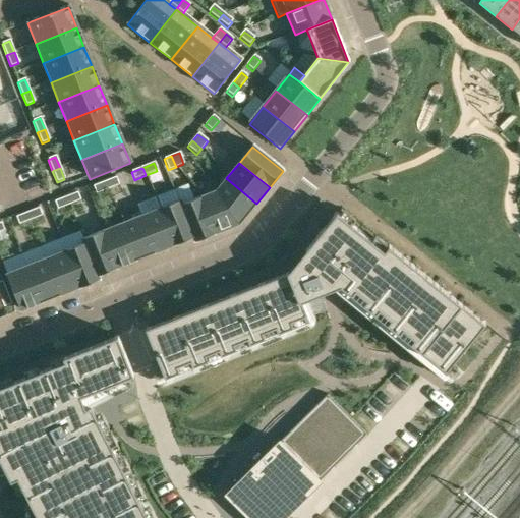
[(104,182),(107,190),(118,186),(115,178),(104,182)]
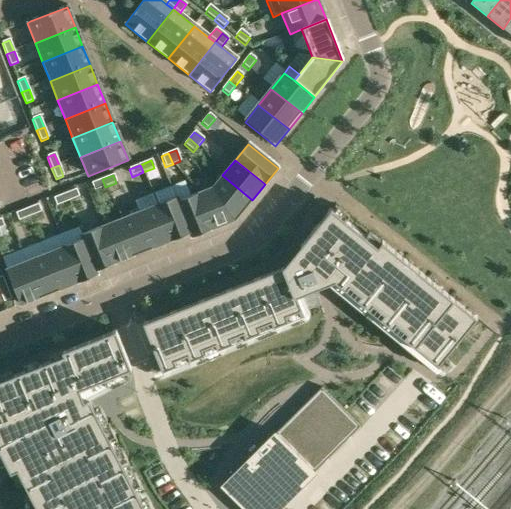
[(252,200),(222,175),(211,189),(235,221),(252,200)]
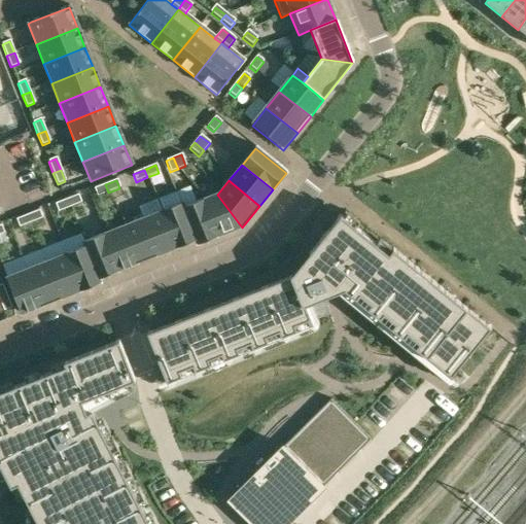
[(108,193),(105,184),(94,189),(97,197),(108,193)]
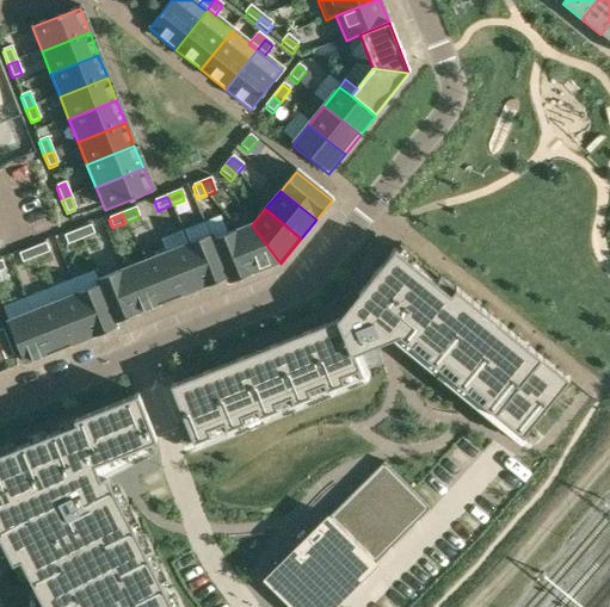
[(252,225),(234,233),(251,276),(281,264),(252,225)]
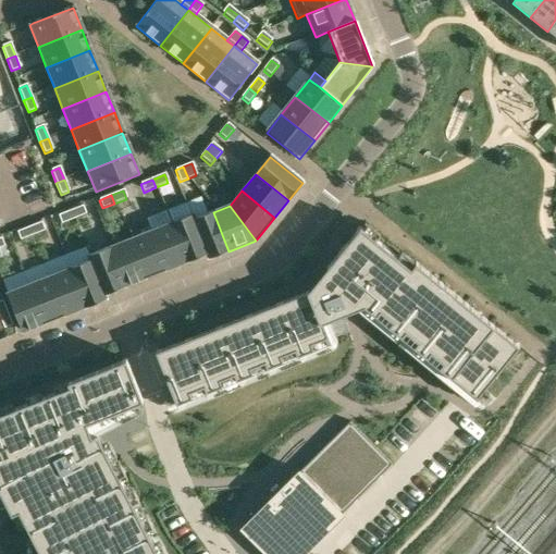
[(82,207),(70,212),(73,220),(85,216),(82,207)]
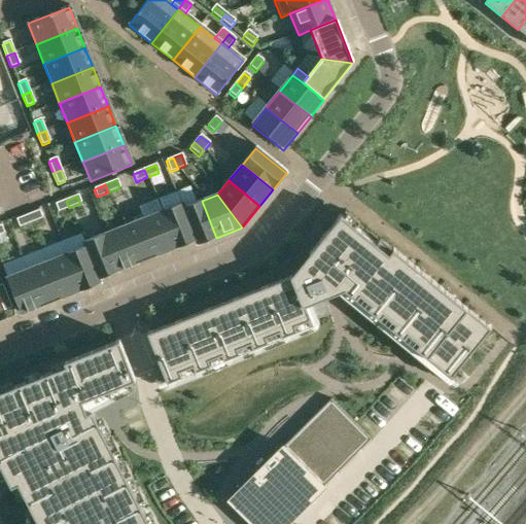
[(69,208),(66,201),(55,205),(58,213),(69,208)]
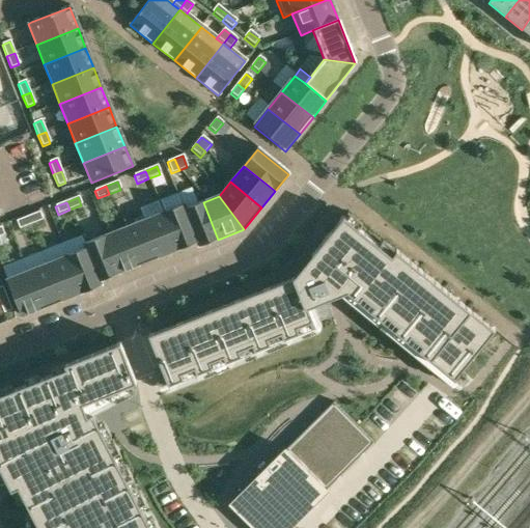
[(182,205),(198,247),(218,240),(203,202),(185,210),(183,205),(182,205)]
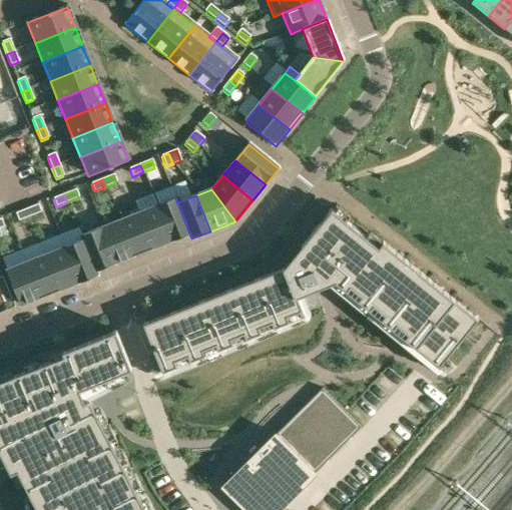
[(191,238),(175,198),(156,206),(171,242),(189,235),(190,239),(191,238)]
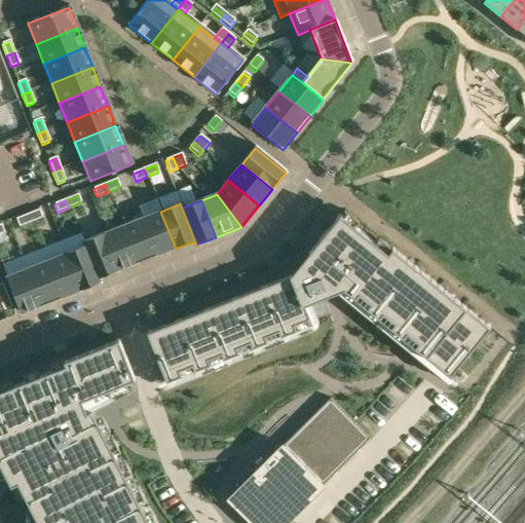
[(41,219),(38,211),(27,216),(30,223),(41,219)]
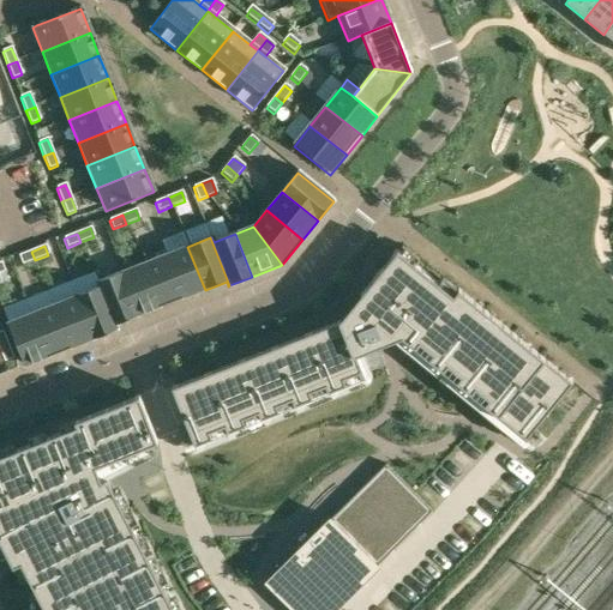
[(166,255),(182,299),(205,290),(187,247),(166,255)]
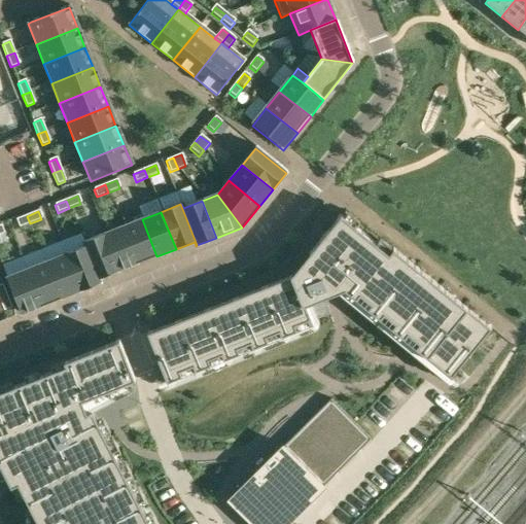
[(30,223),(27,216),(15,220),(19,229),(30,223)]
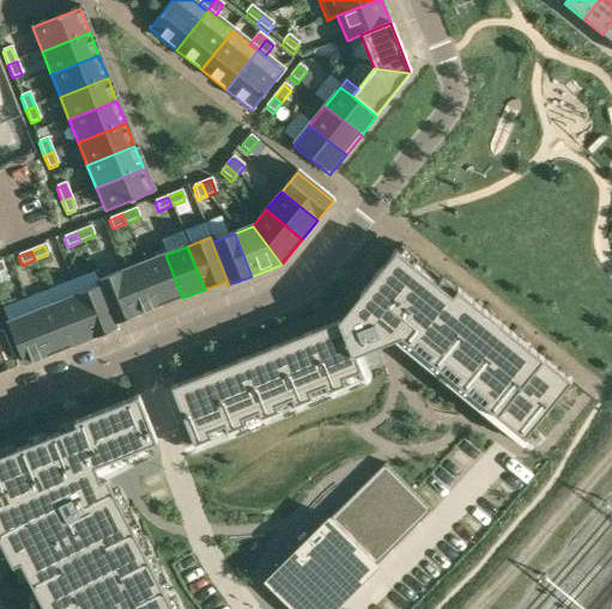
[(374,308),(339,322),(361,375),(382,366),(376,349),(400,339),(412,348),(417,343),(430,354),(426,360),(441,371),(444,366),(459,377),(454,383),(468,394),(473,389),(486,400),(482,406),(496,416),(501,412),(514,422),(510,427),(522,438),(523,439),(570,383),(455,290),(450,297),(395,251),(358,296),(374,308)]
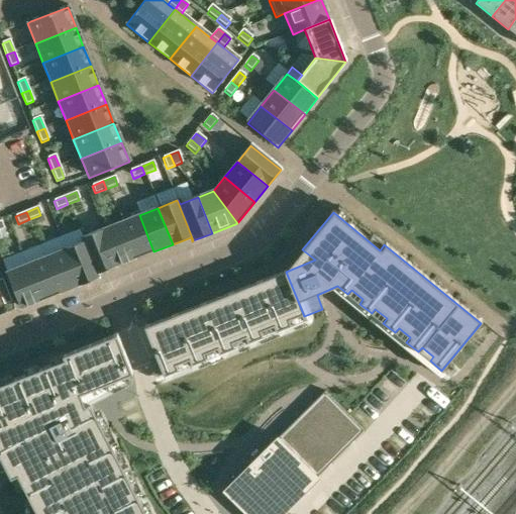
[(153,251),(139,215),(120,223),(134,260),(153,251)]
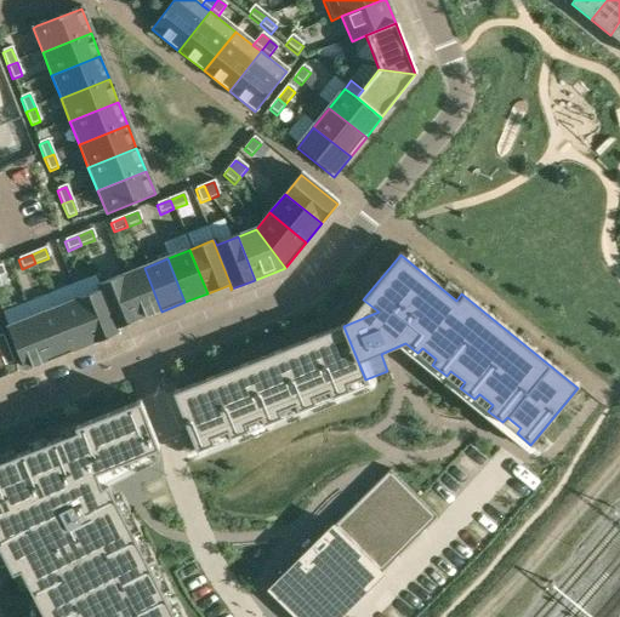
[(144,268),(121,276),(138,320),(161,312),(144,268)]
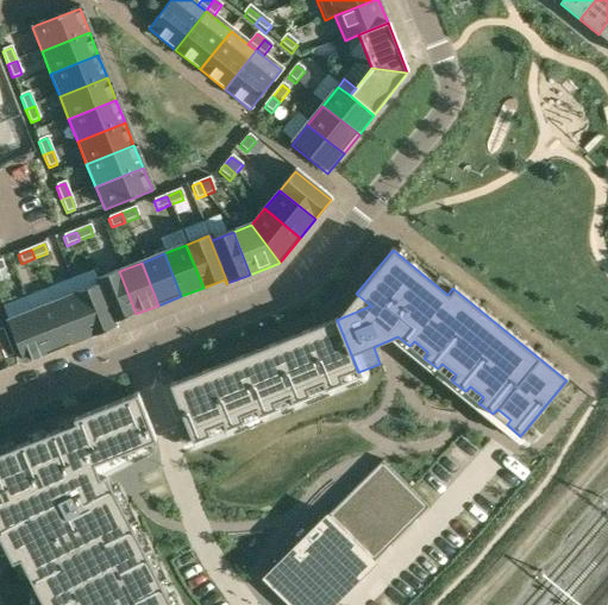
[(136,314),(119,271),(96,281),(116,328),(116,327),(114,322),(120,320),(136,314)]
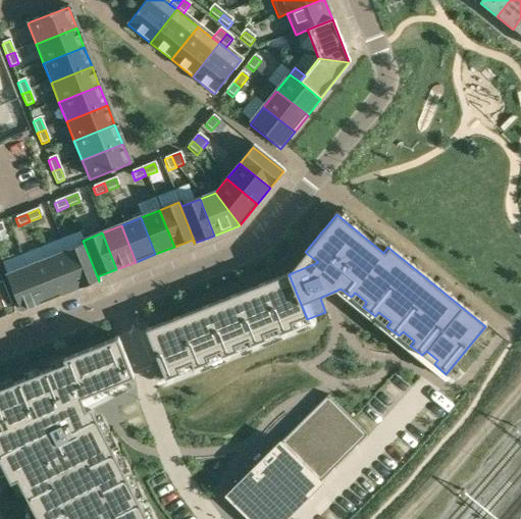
[(83,245),(64,253),(79,290),(99,281),(83,241),(82,241),(83,245)]
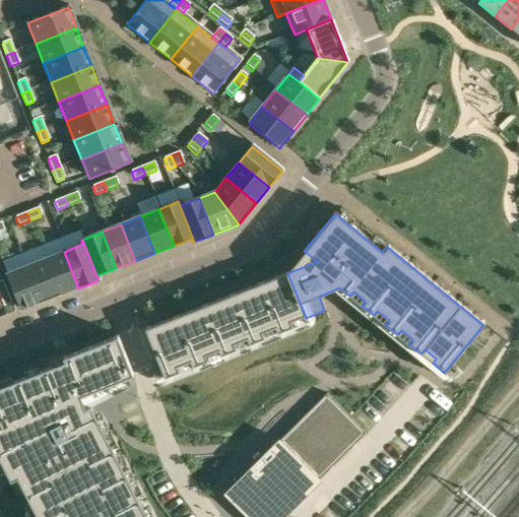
[(64,252),(45,259),(59,296),(78,288),(64,252)]
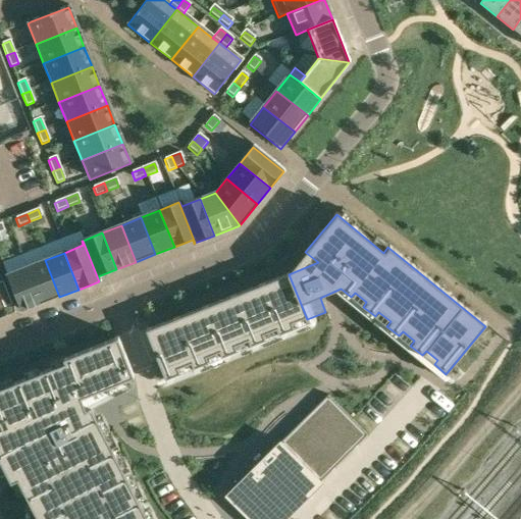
[(45,260),(25,268),(40,305),(59,297),(45,260)]
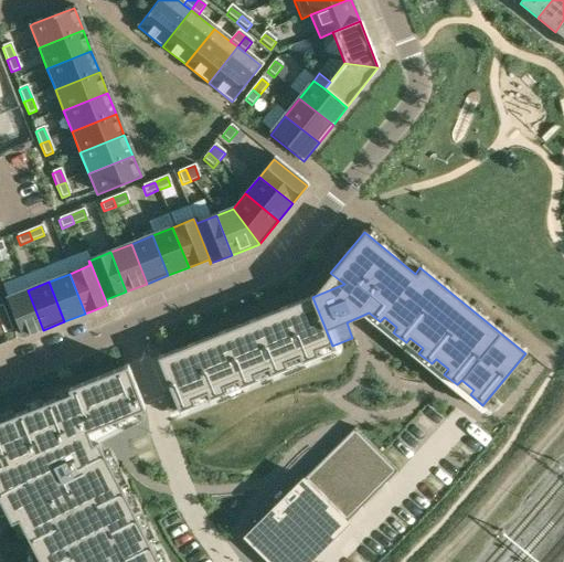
[(28,290),(6,299),(22,338),(43,330),(28,290)]
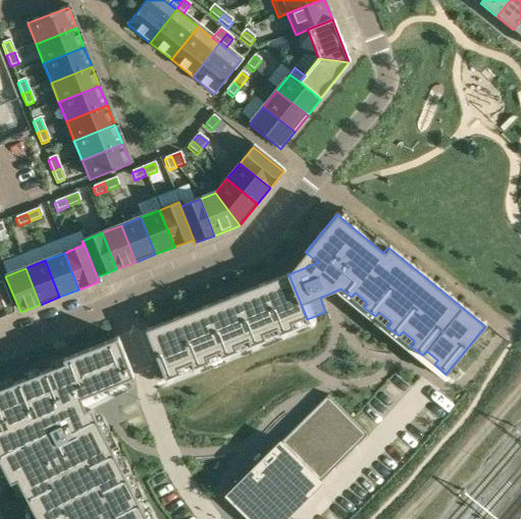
[(289,274),(145,331),(164,380),(165,380),(165,379),(178,374),(176,369),(190,363),(192,369),(207,363),(205,357),(218,352),(220,358),(236,352),(233,346),(247,341),(249,347),(264,341),(261,334),(275,329),(277,334),(292,329),(290,323),(303,318),(306,323),(308,322),(307,319),(289,274)]
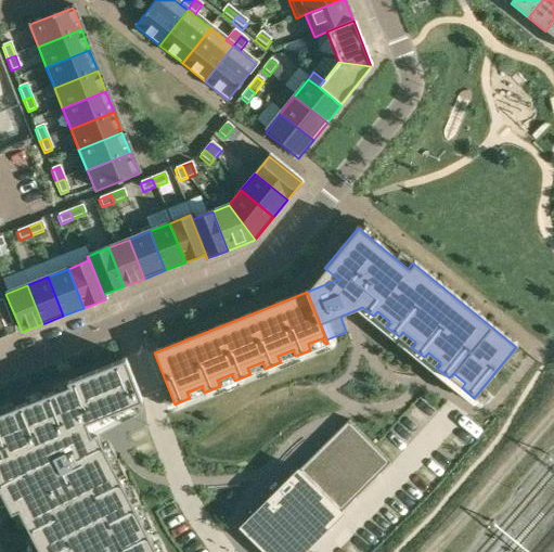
[(12,325),(7,313),(0,316),(0,320),(3,329),(12,325)]
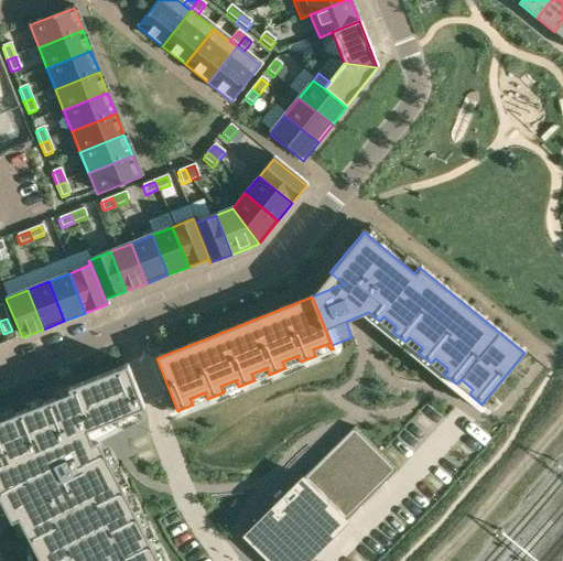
[(122,367),(0,420),(0,491),(91,444),(86,431),(142,409),(143,408),(122,367)]
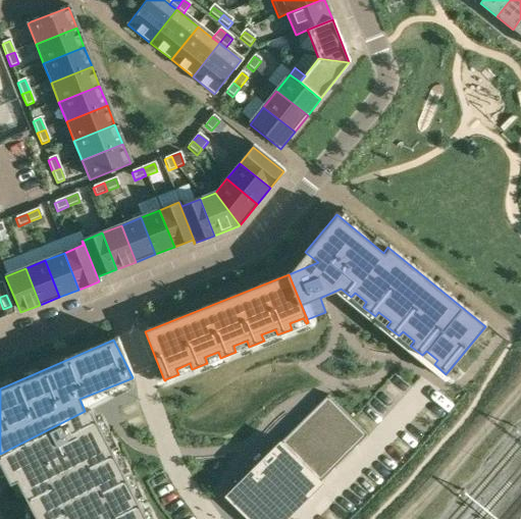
[(280,443),(225,498),(246,518),(282,518),(366,436),(352,422),(326,397),(280,444),(280,443)]
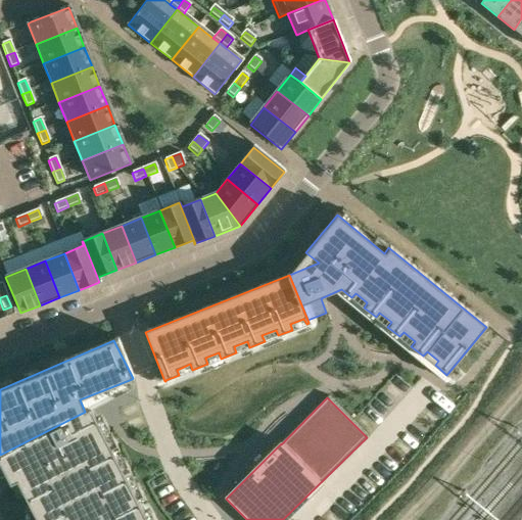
[(85,412),(0,455),(0,459),(3,466),(1,467),(10,485),(16,481),(36,519),(146,519),(103,434),(90,409),(85,412)]
